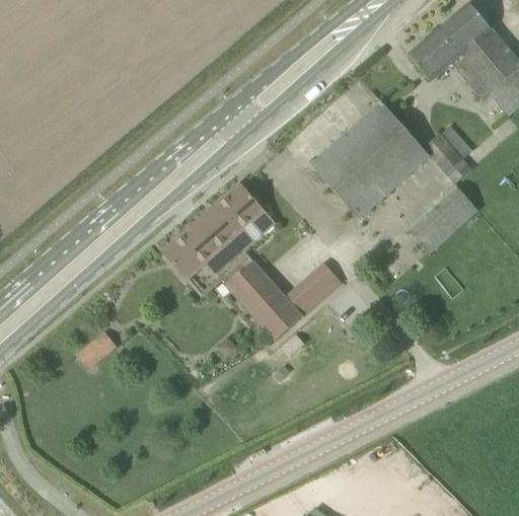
[(483,99),(518,68),(518,59),(469,1),(408,54),(430,80),(451,62),(483,99)]
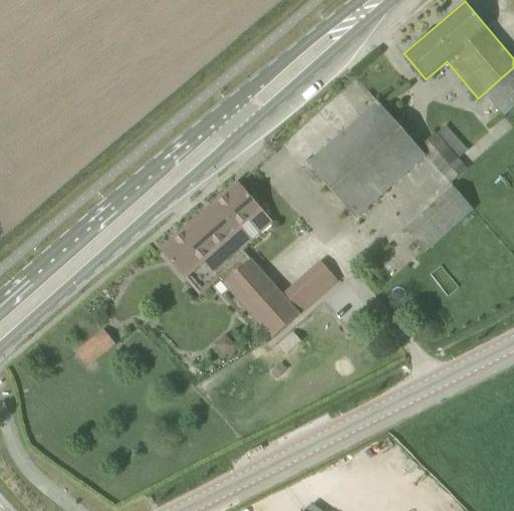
[(355,216),(426,154),(377,99),(307,162),(355,216)]
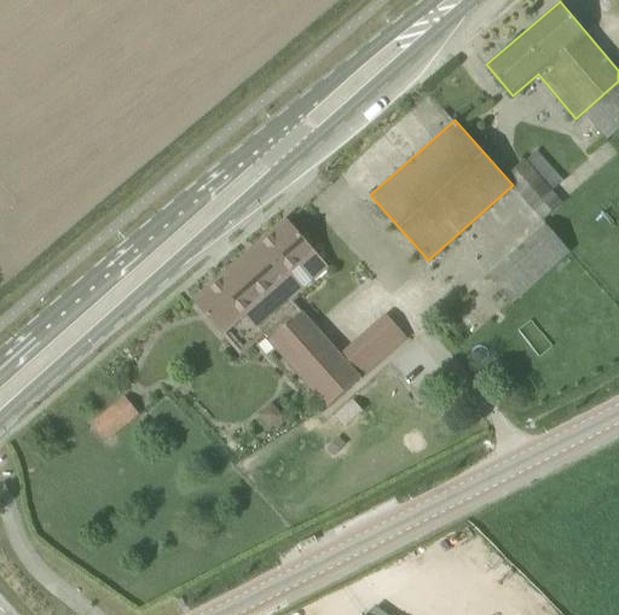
[(556,231),(574,215),(524,158),(505,174),(556,231)]
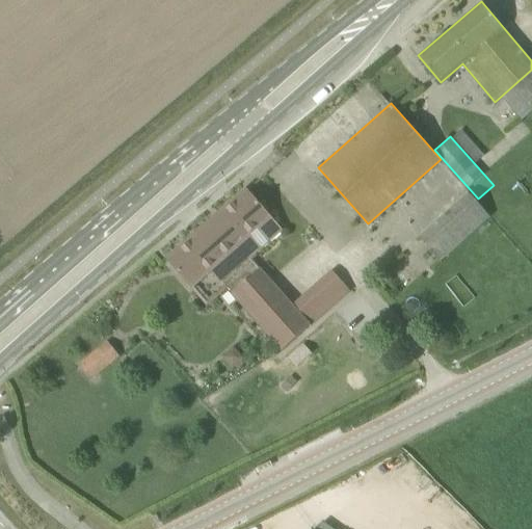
[(282,228),(246,188),(167,257),(191,284),(211,267),(233,291),(260,266),(249,255),(282,228)]
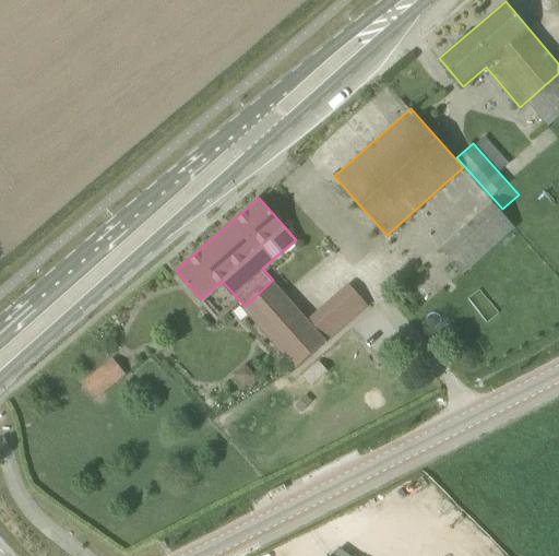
[(462,271),(514,225),(492,201),(440,247),(462,271)]
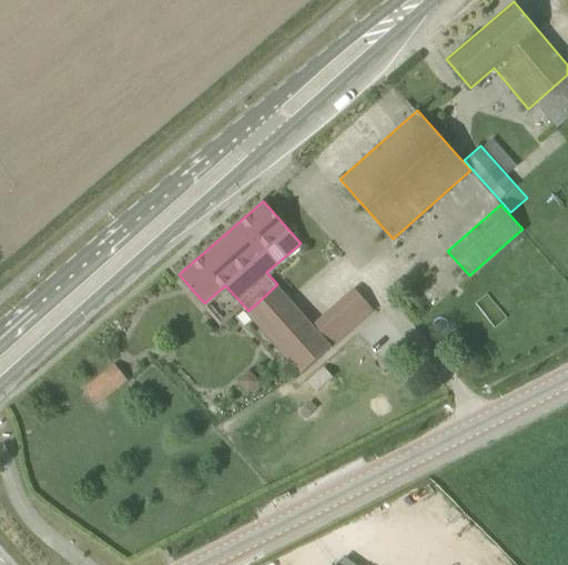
[(313,324),(277,284),(249,311),(303,371),(325,350),(332,345),(313,324)]
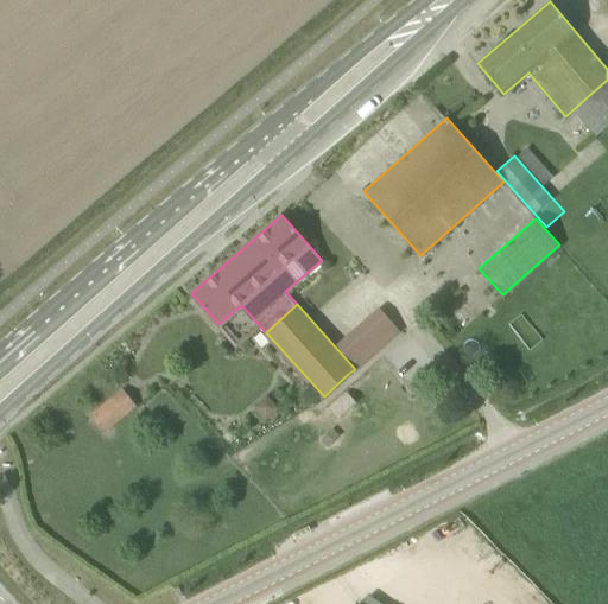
[(355,369),(400,329),(380,306),(335,347),(355,369)]
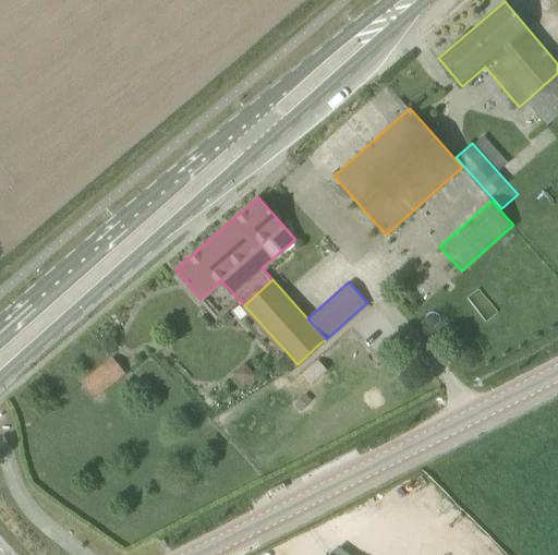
[(96,396),(124,374),(111,358),(83,379),(96,396)]
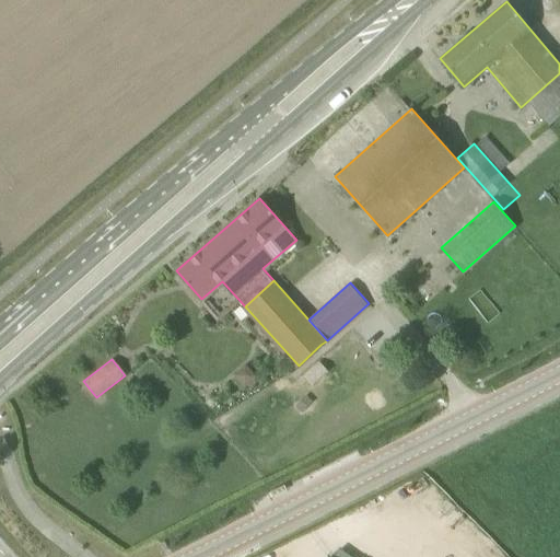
[(352,556),(339,547),(333,556),(327,556),(328,556),(327,556),(352,556)]
